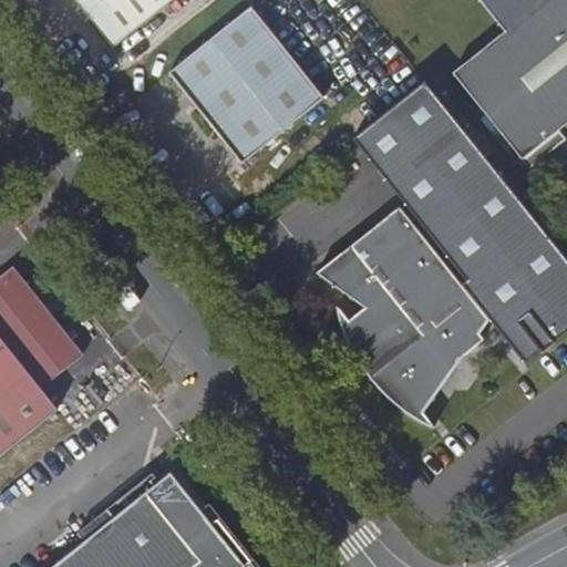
[(76,0),(115,47),(173,0),(76,0)]
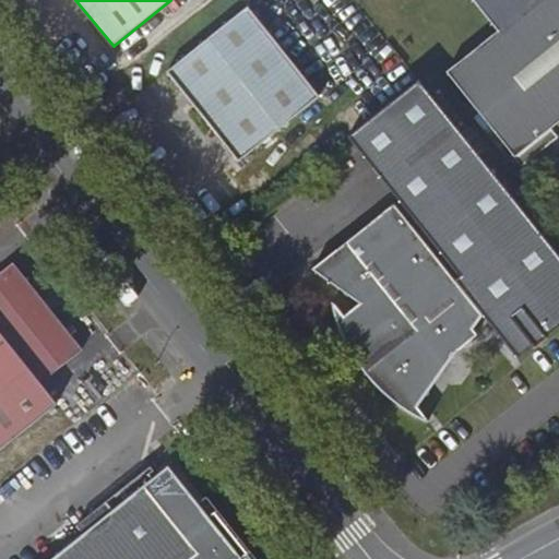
[(558,0),(472,0),(497,32),(447,73),(515,158),(558,122),(558,0)]
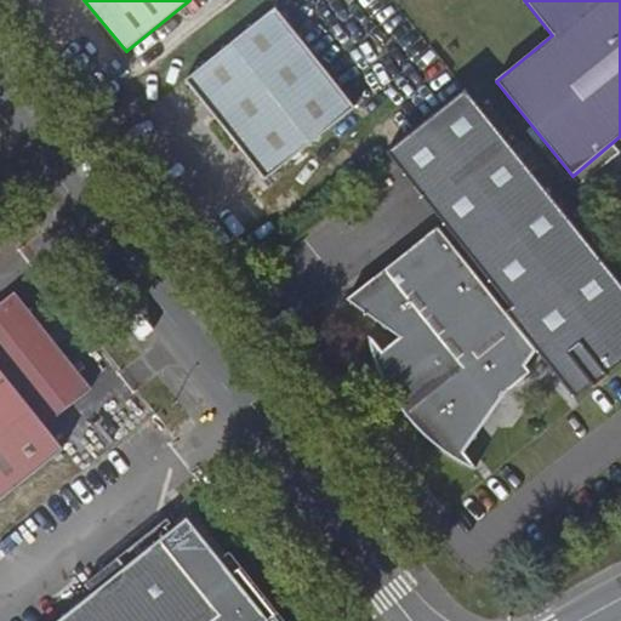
[(266,180),(354,107),(275,9),(186,80),(266,180)]
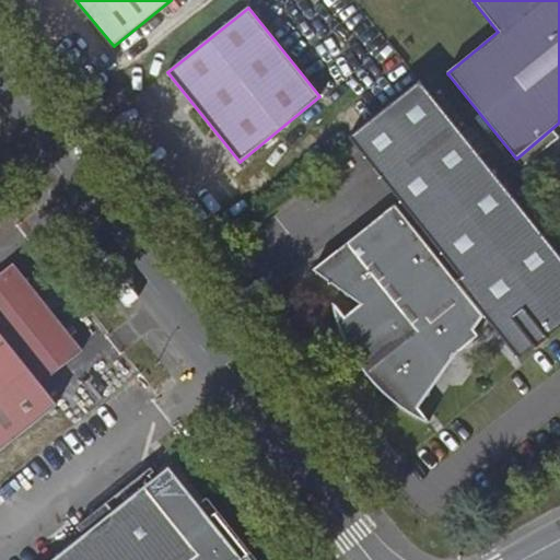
[(474,330),(482,317),(513,356),(559,317),(559,256),(421,81),(350,138),(462,279),(456,283),(395,207),(315,270),(360,304),(343,317),(334,305),(335,312),(339,326),(349,348),(358,363),(369,378),(378,388),(389,399),(409,412),(429,422),(419,409),(459,351),(478,336),(474,330)]
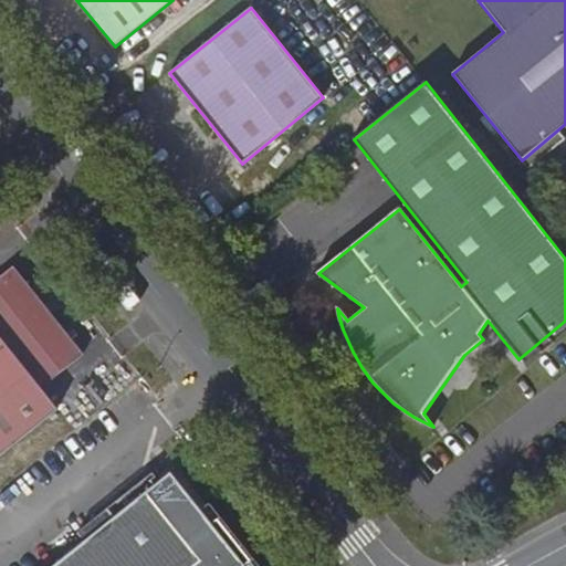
[(41,387),(84,354),(13,266),(0,276),(0,454),(58,408),(41,387)]
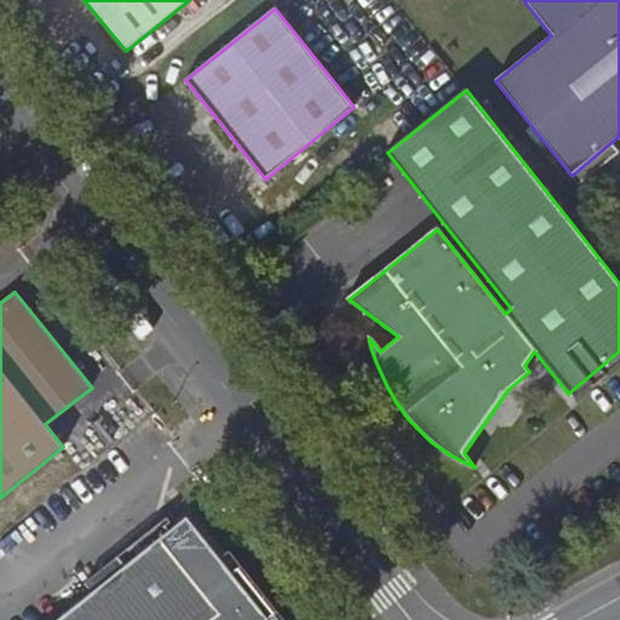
[(280,619),(229,557),(223,561),(189,520),(172,532),(167,527),(173,523),(170,518),(119,557),(126,568),(95,593),(61,619),(280,619)]
